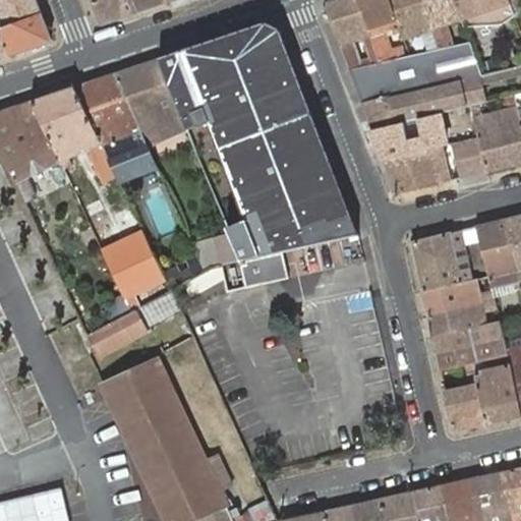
[(37,0),(0,0),(0,16),(3,26),(43,13),(37,0)]
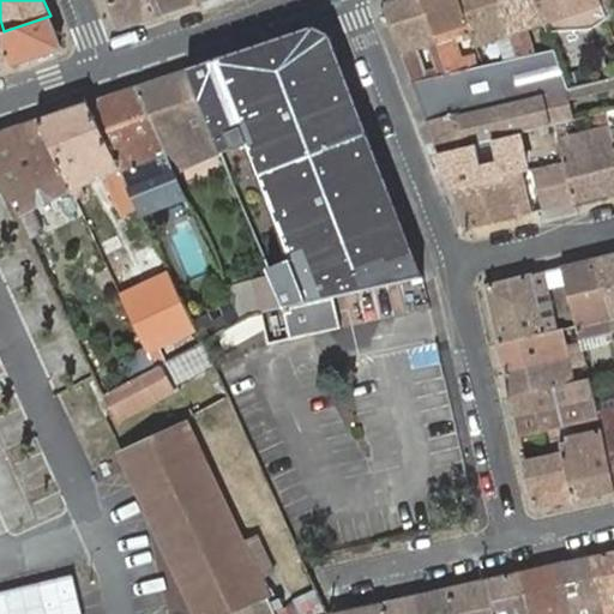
[(120,28),(164,13),(158,0),(107,0),(118,28),(120,28)]
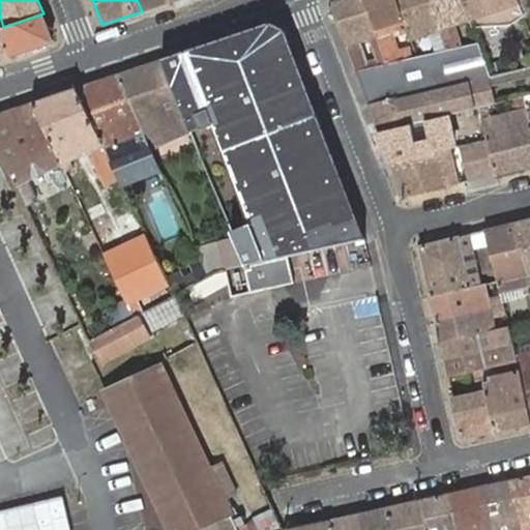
[(137,0),(142,11),(172,1),(171,0),(137,0)]
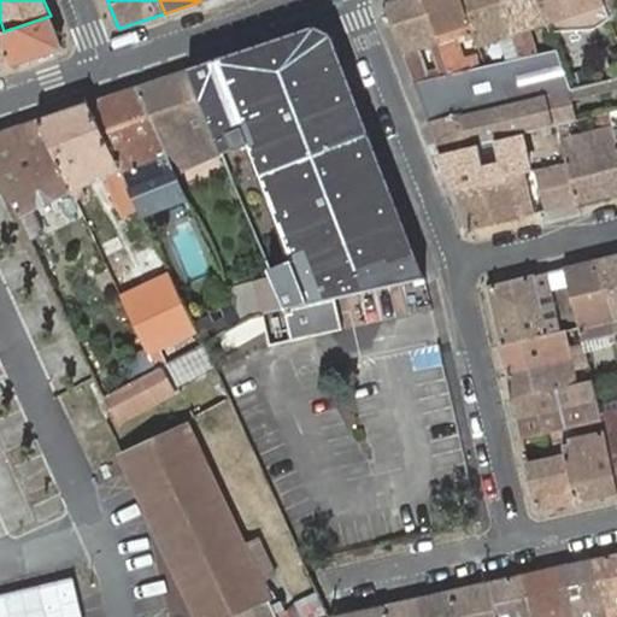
[(395,0),(385,4),(416,84),(433,80),(422,50),(433,46),(444,77),(453,75),(441,43),(438,34),(425,0),(395,0)]
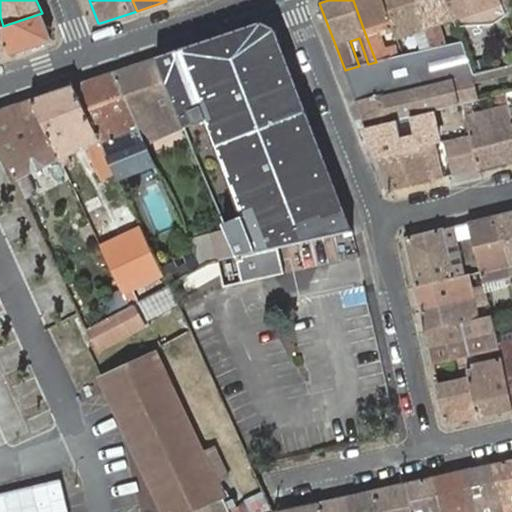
[(385,0),(353,0),(363,28),(366,36),(376,62),(390,59),(386,49),(379,31),(387,28),(388,31),(395,28),(385,0)]
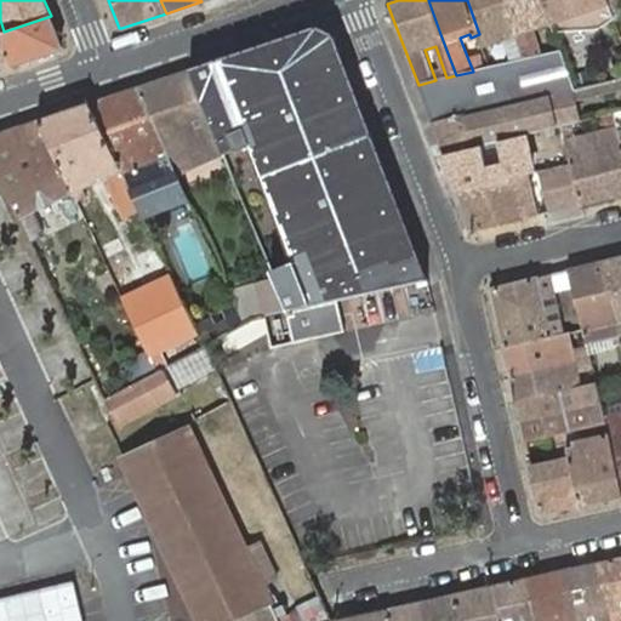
[(505,0),(467,0),(479,34),(484,46),(501,40),(518,35),(505,0)]
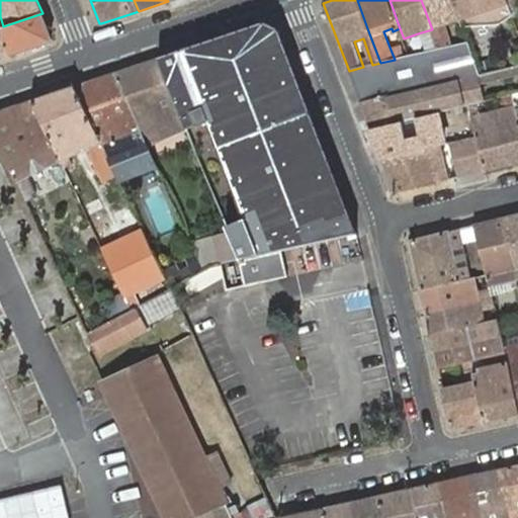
[(453,0),(421,0),(432,29),(436,39),(439,38),(442,37),(439,27),(460,19),(453,0)]
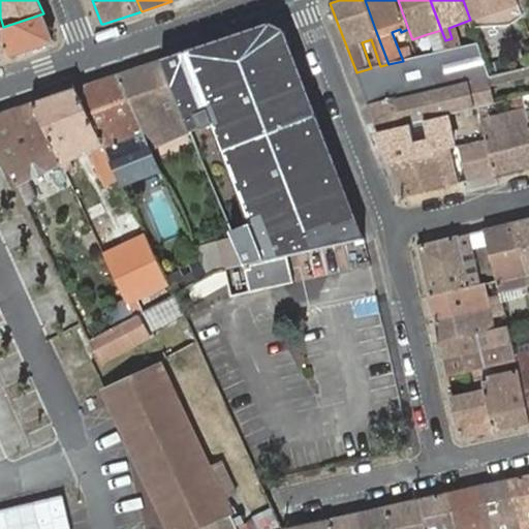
[(463,0),(470,20),(473,27),(509,23),(524,13),(523,12),(518,0),(463,0)]
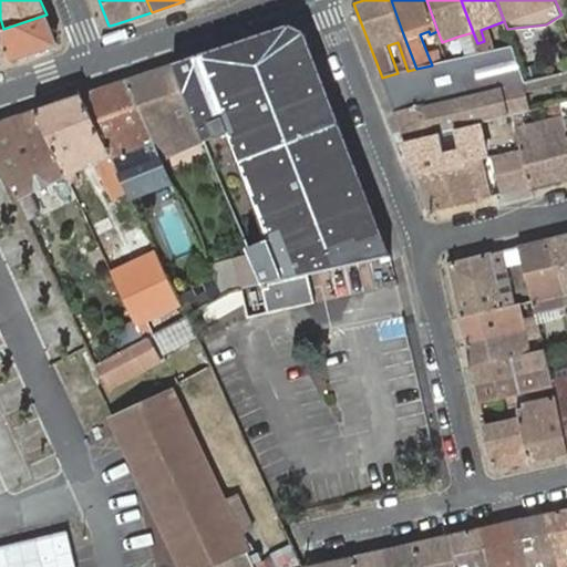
[(566,0),(555,0),(560,13),(566,10),(566,0)]
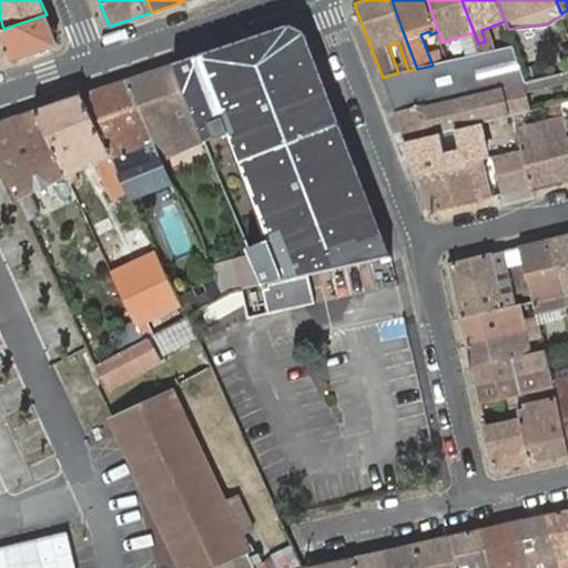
[(57,42),(47,14),(3,29),(13,59),(57,44),(57,43),(57,42)]
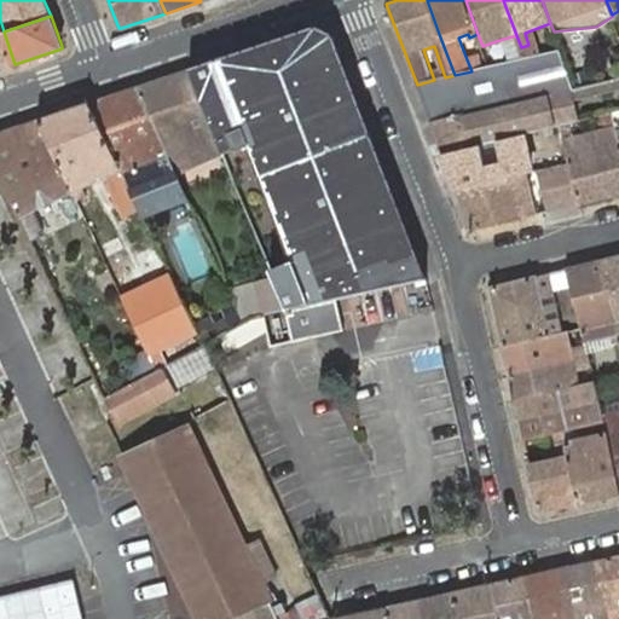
[(0,69),(15,64),(4,32),(0,19),(0,69)]
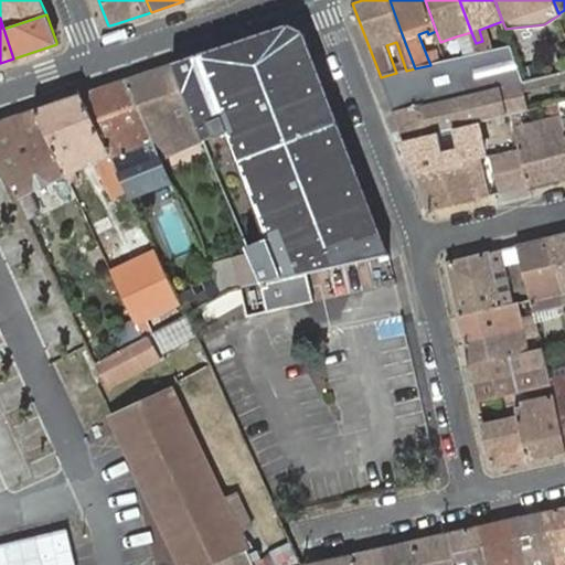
[(252,254),(264,283),(267,288),(242,296),(249,322),(307,308),(316,305),(308,277),(390,254),(383,223),(379,224),(304,31),(290,24),(172,64),(199,127),(203,138),(204,141),(206,145),(210,155),(251,252),(252,254)]
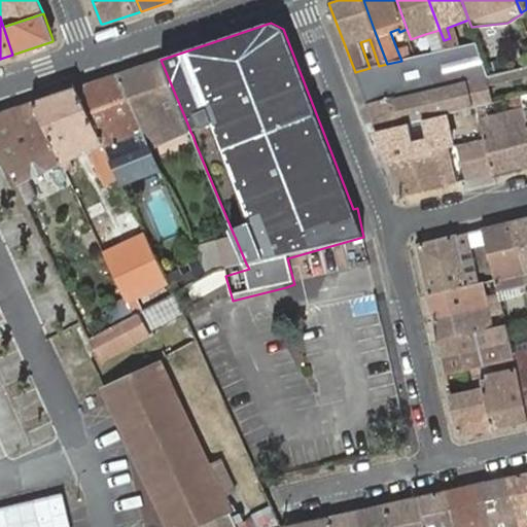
[(440,30),(425,34),(431,54),(451,48),(447,39),(444,40),(440,30)]
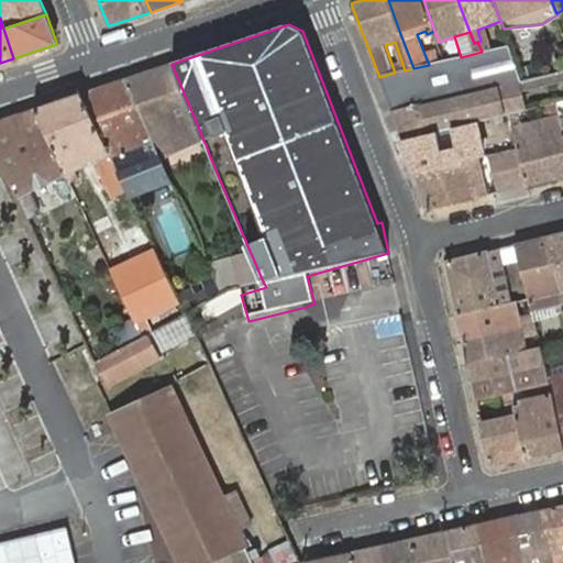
[(395,73),(379,77),(393,111),(522,80),(509,45),(482,52),(461,57),(453,58),(445,61),(440,63),(429,65),(414,68),(405,70),(395,73)]
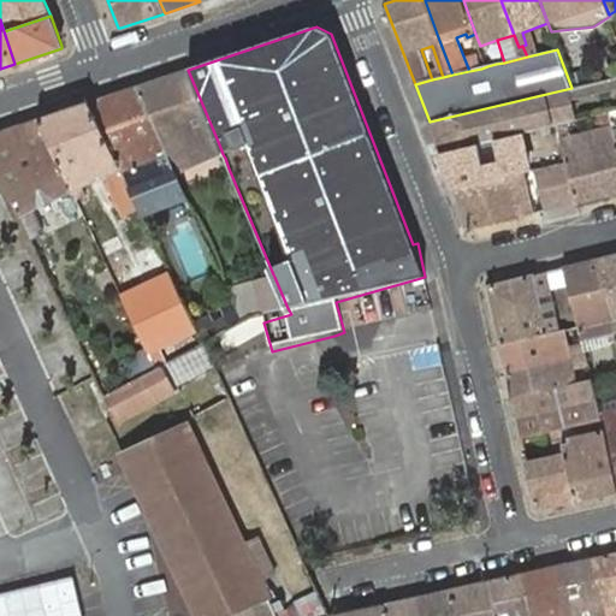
[(477,57),(465,59),(469,71),(481,69),(477,57)]
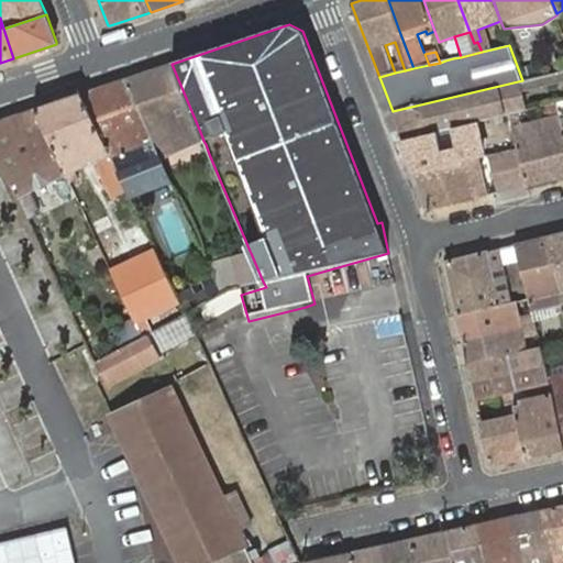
[(198,127),(172,64),(125,79),(155,145),(161,158),(203,141),(202,138),(198,127)]
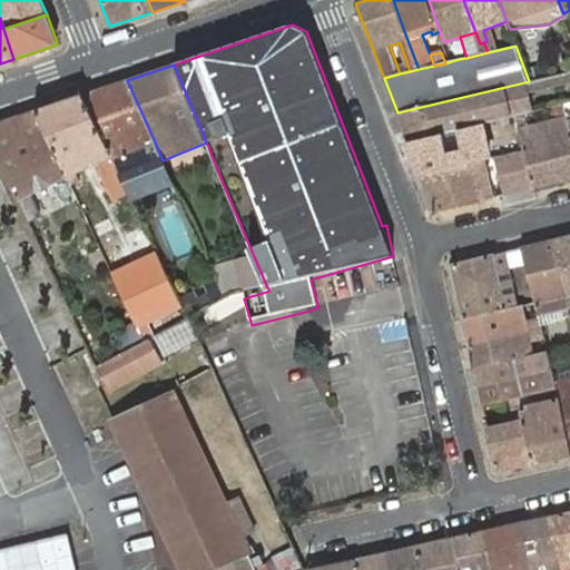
[(569,71),(529,81),(397,112),(409,141),(462,128),(482,123),(501,118),(516,115),(524,114),(557,106),(566,104),(569,101),(569,71)]
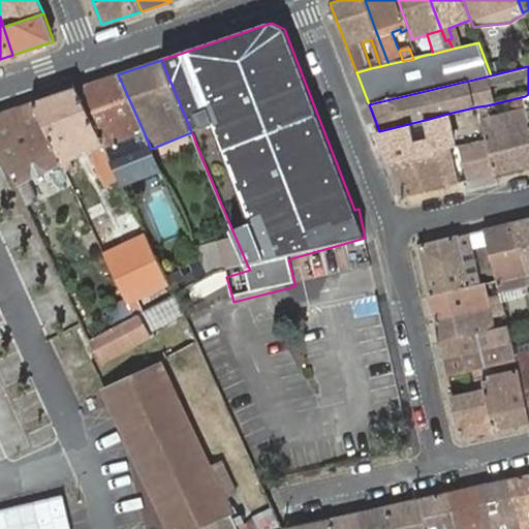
[(118,74),(76,88),(102,145),(116,174),(123,188),(160,170),(151,149),(146,136),(118,74)]
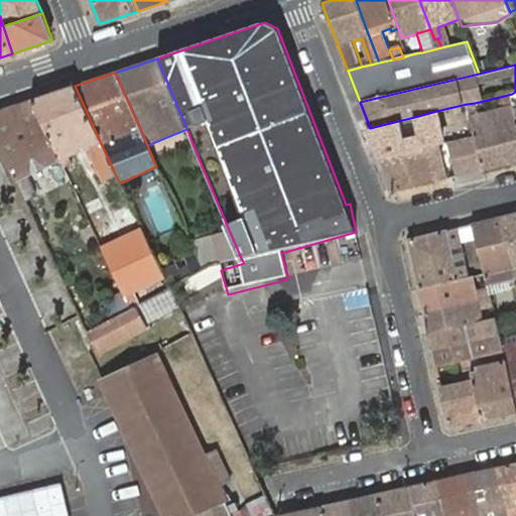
[(75,86),(33,100),(61,159),(87,147),(99,175),(113,169),(100,141),(75,86)]
